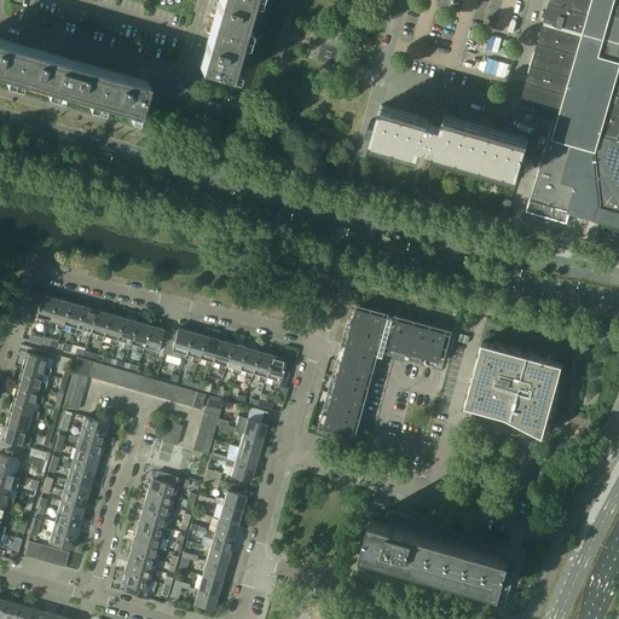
[(230,76),(252,0),(219,0),(200,67),(230,76)]
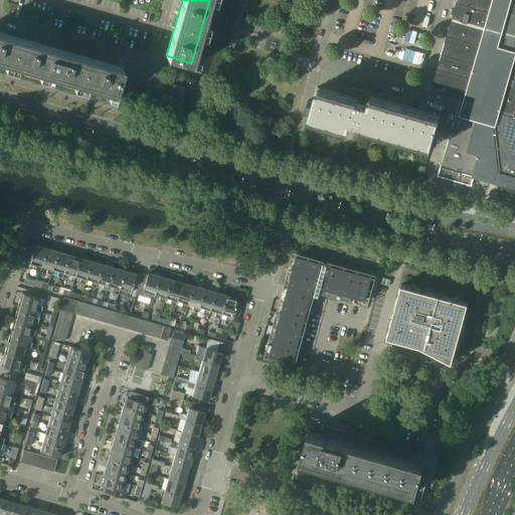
[(514,0),(457,0),(433,86),(434,86),(446,90),(445,90),(444,94),(448,95),(483,105),(482,107),(460,101),(460,102),(457,110),(457,111),(445,152),(444,157),(438,175),(492,191),(494,182),(495,180),(510,184),(514,185),(514,115),(514,116),(514,112),(514,0)]
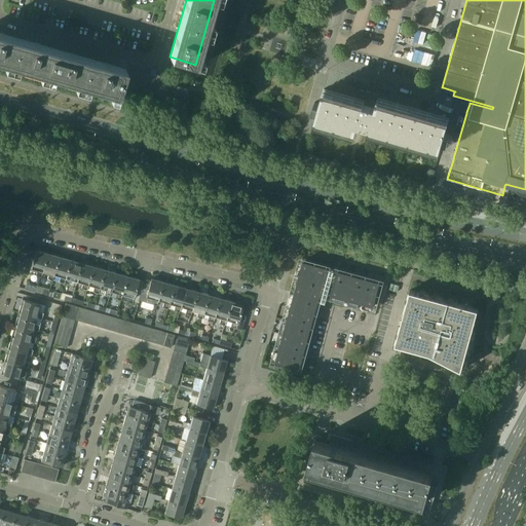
[(0,61),(118,95),(121,83),(125,69),(0,33),(0,61)]
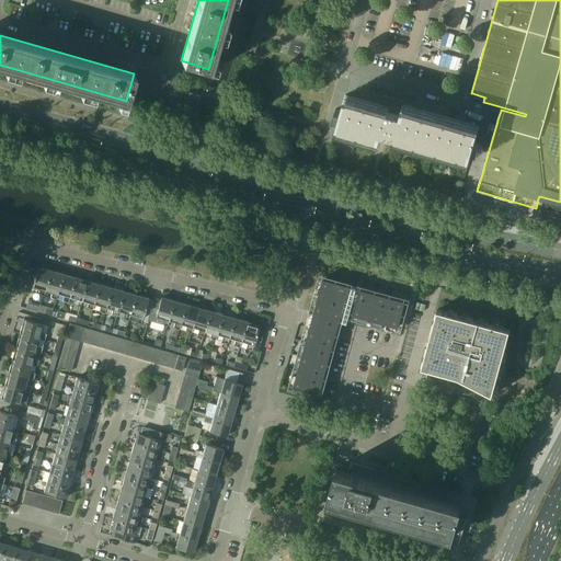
[(126,101),(133,103),(136,90),(129,89),(126,101)]
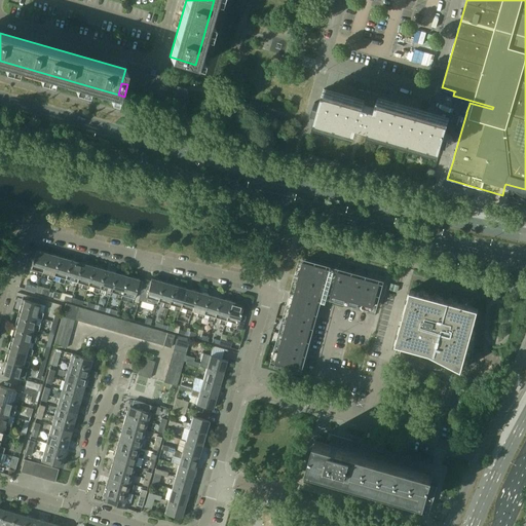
[(124,97),(129,98),(134,86),(127,84),(124,97)]
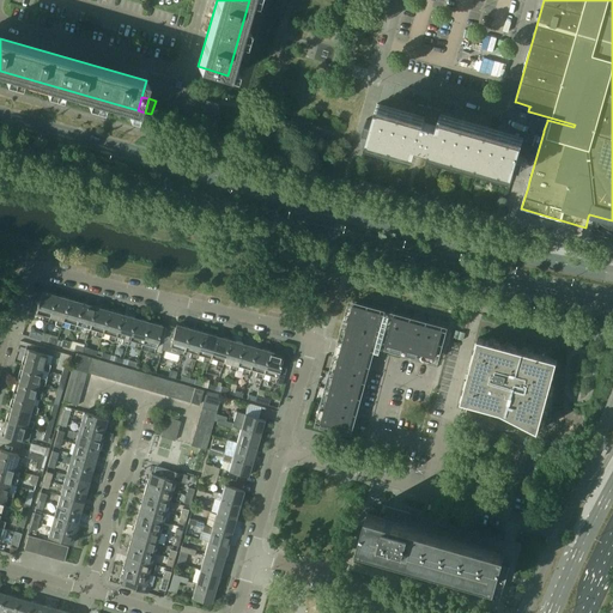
[(202,114),(198,128),(198,129),(212,134),(217,115),(220,104),(206,99),(202,114)]
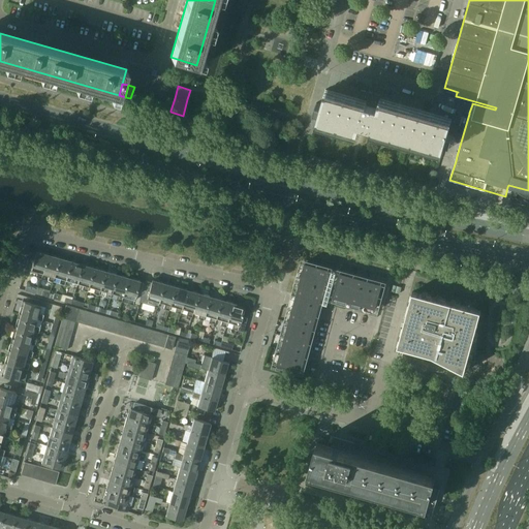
[(130,98),(136,100),(139,89),(134,87),(130,98)]
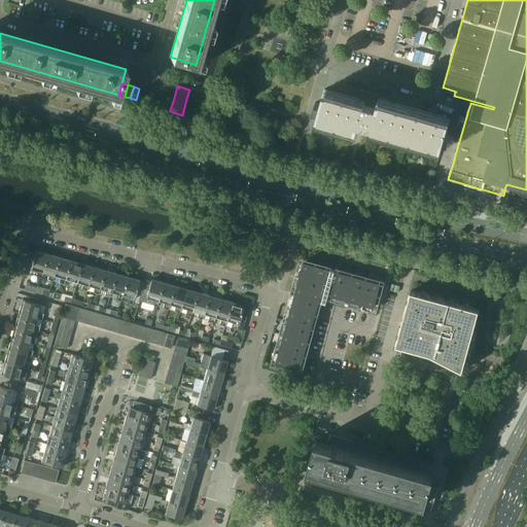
[(136,100),(141,102),(145,90),(139,89),(136,100)]
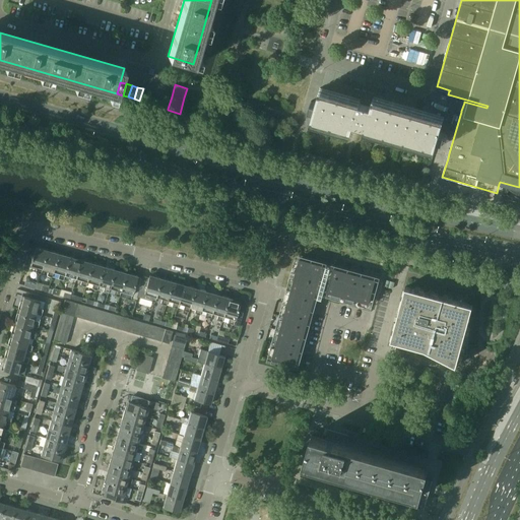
[(316,103),(311,102),(309,109),(314,110),(311,120),(351,131),(353,126),(435,148),(438,139),(443,140),(445,133),(440,132),(442,124),(444,117),(365,94),(364,100),(320,87),(316,103)]
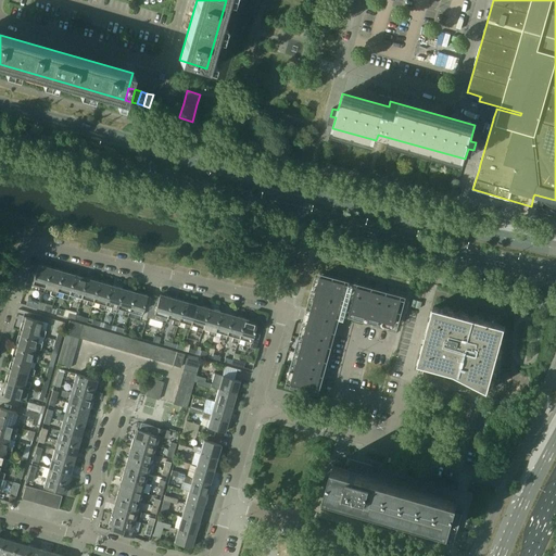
[(149,108),(155,109),(159,97),(153,95),(149,108)]
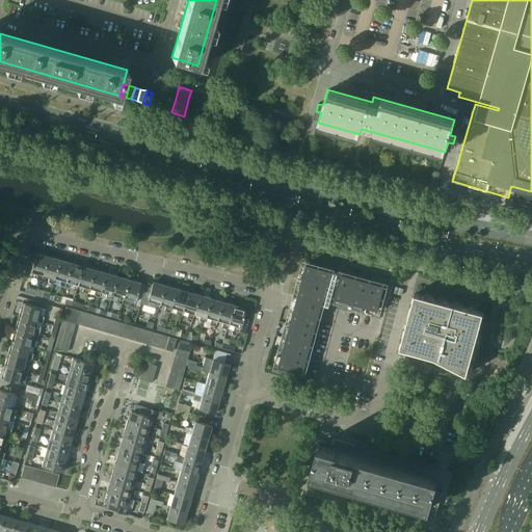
[(149,104),(155,106),(158,94),(152,92),(149,104)]
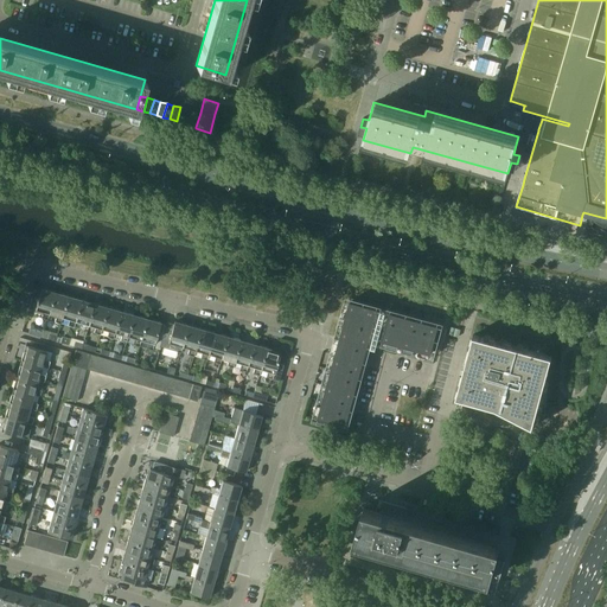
[(177,121),(183,122),(186,109),(180,107),(177,121)]
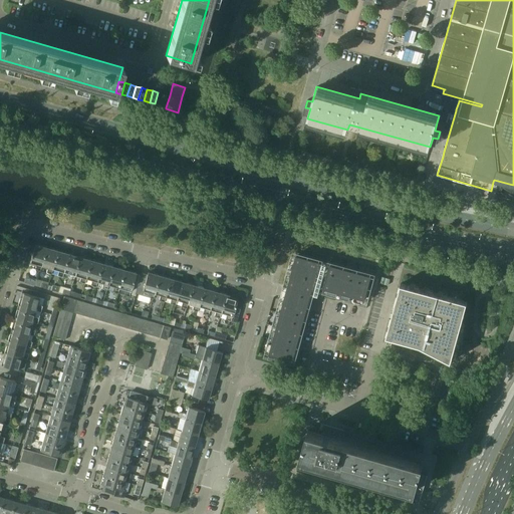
[(155,103),(161,105),(164,94),(158,92),(155,103)]
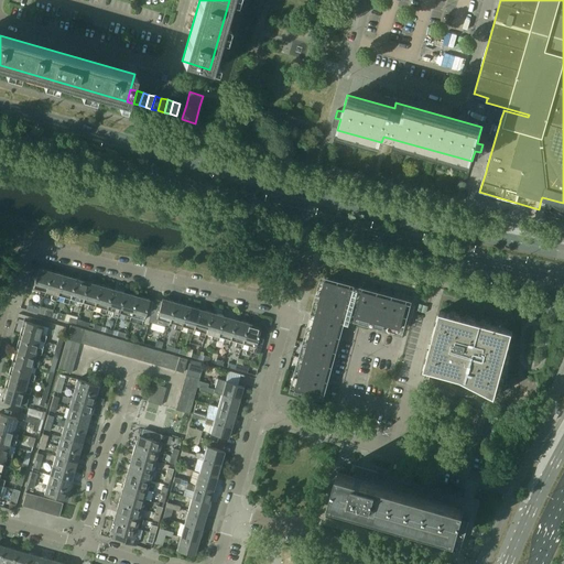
[(176,116),(182,118),(186,105),(180,104),(176,116)]
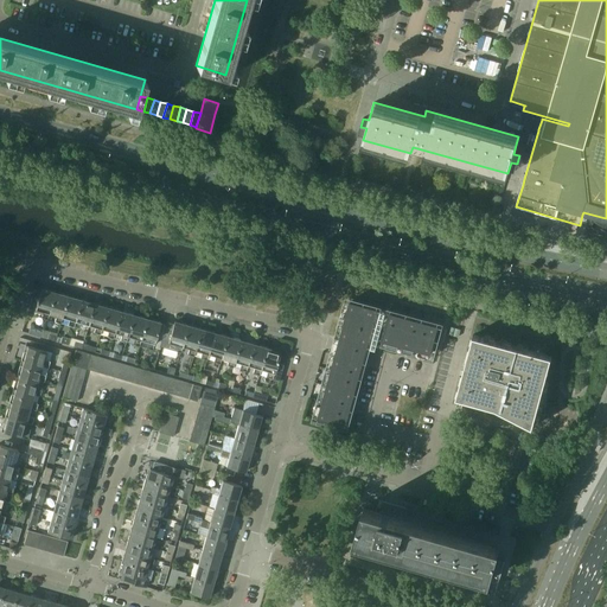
[(48,319),(50,313),(49,313),(55,293),(42,288),(36,310),(43,312),(42,318),(48,319)]
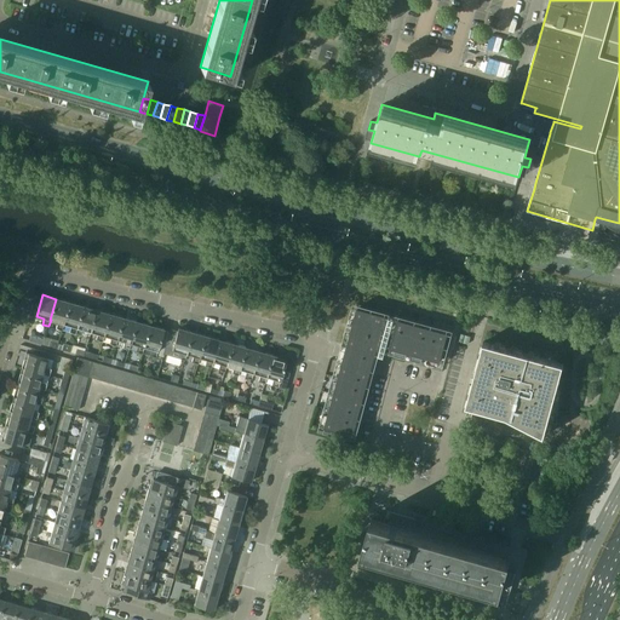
[(62,329),(64,323),(69,303),(56,299),(50,320),(51,320),(57,322),(56,328),(62,329)]
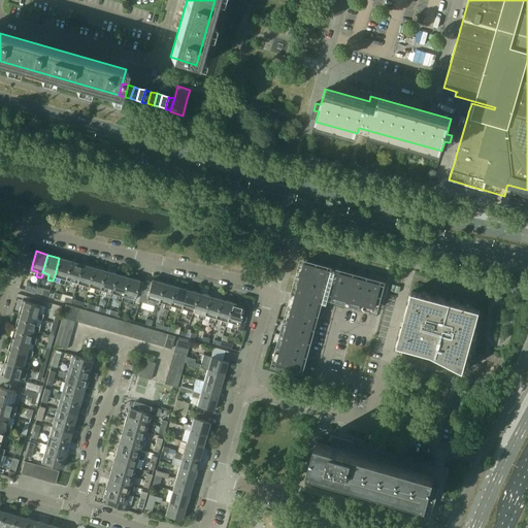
[(64,284),(66,278),(70,261),(59,258),(55,275),(61,277),(59,283),(64,284)]
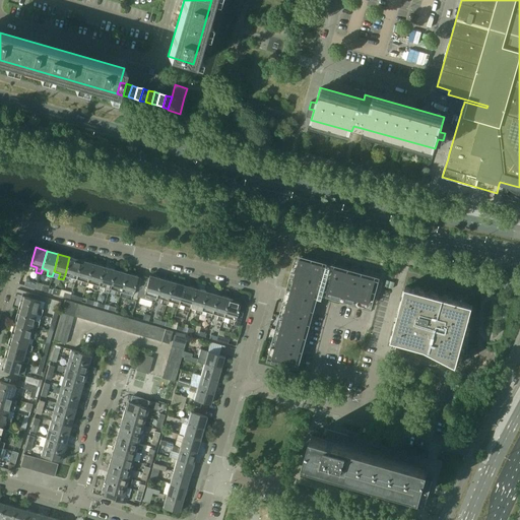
[(75,283),(76,278),(76,277),(81,260),(69,257),(65,274),(71,276),(69,281),(75,283)]
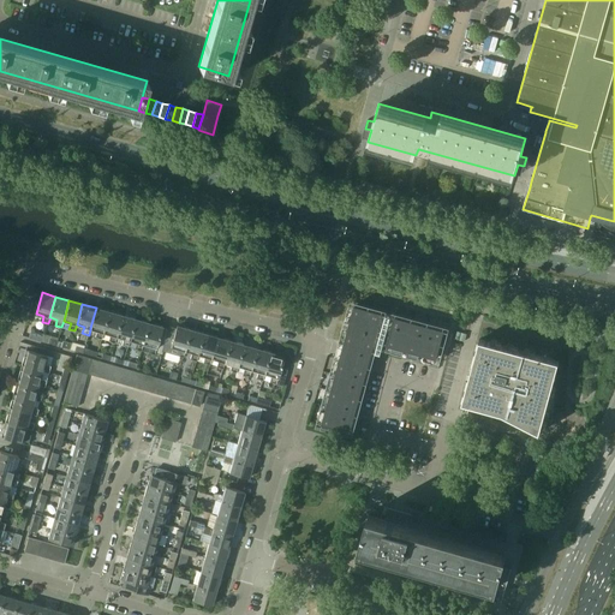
[(341,352),(340,358),(322,423),(351,431),(370,360),(372,351),(381,353),(392,316),(354,305),(345,342),(341,352)]
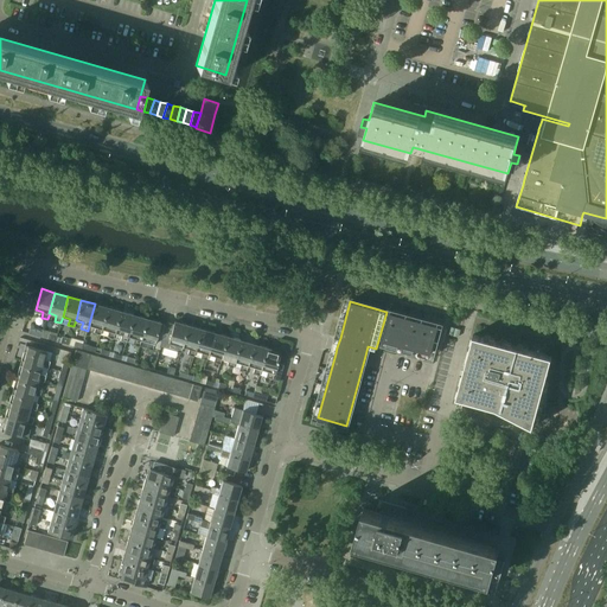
[(101,334),(102,328),(108,307),(95,304),(89,324),(89,325),(96,326),(94,332),(101,334)]
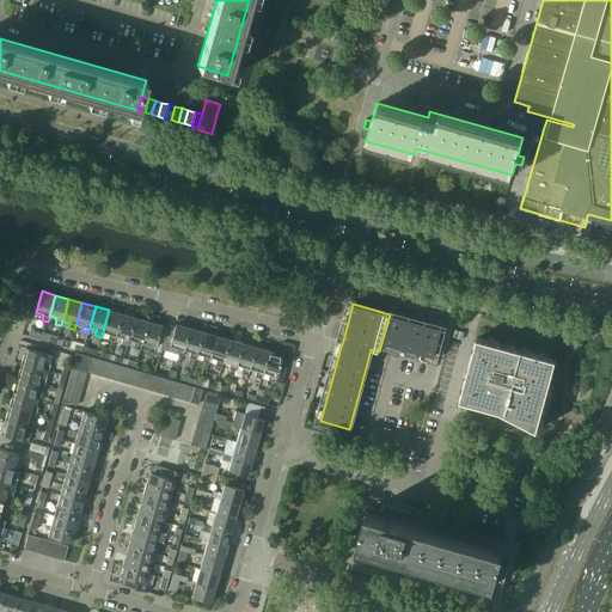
[(108,338),(115,341),(116,335),(122,313),(109,310),(103,331),(110,332),(108,338)]
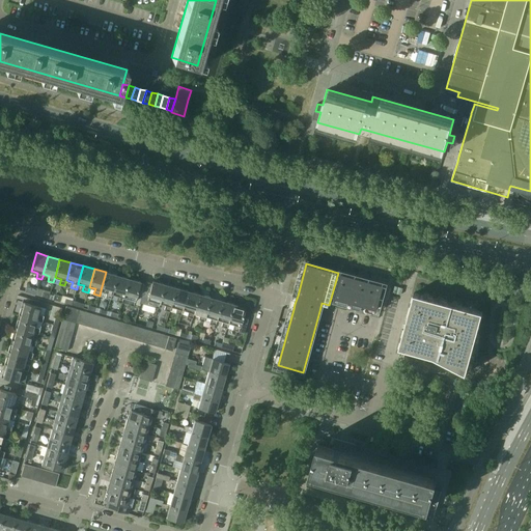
[(111,299),(112,294),(117,276),(106,272),(101,290),(100,296),(111,299)]
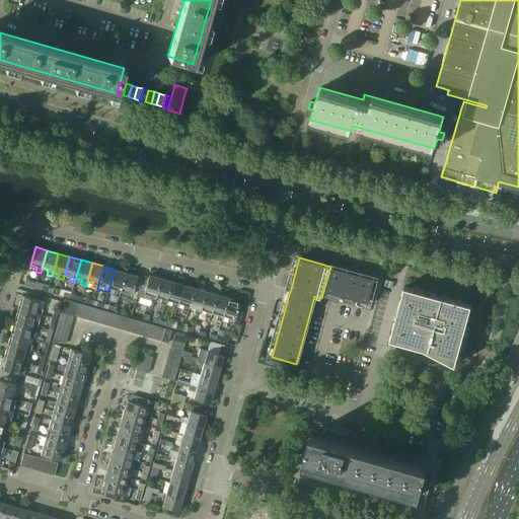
[(375,278),(332,267),(326,291),(368,302),(375,278)]
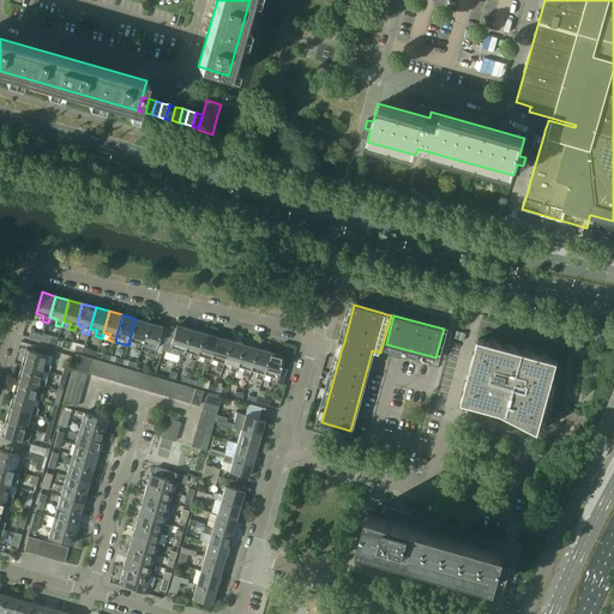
[(142,349),(143,343),(149,323),(136,319),(130,339),(137,342),(136,348),(142,349)]
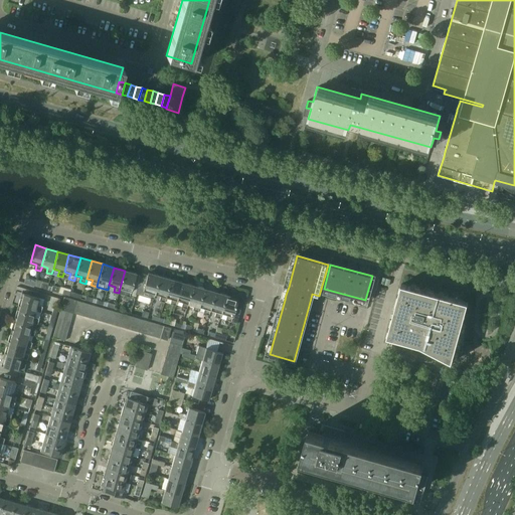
[(136,296),(137,294),(136,294),(142,276),(141,276),(136,274),(125,271),(120,288),(126,290),(125,295),(130,296),(130,294),(136,296)]
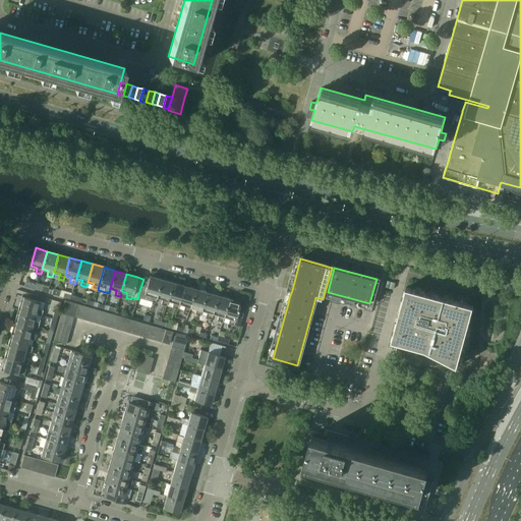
[(156,302),(157,297),(161,279),(150,276),(150,278),(143,276),(142,279),(143,279),(137,297),(138,297),(156,302)]
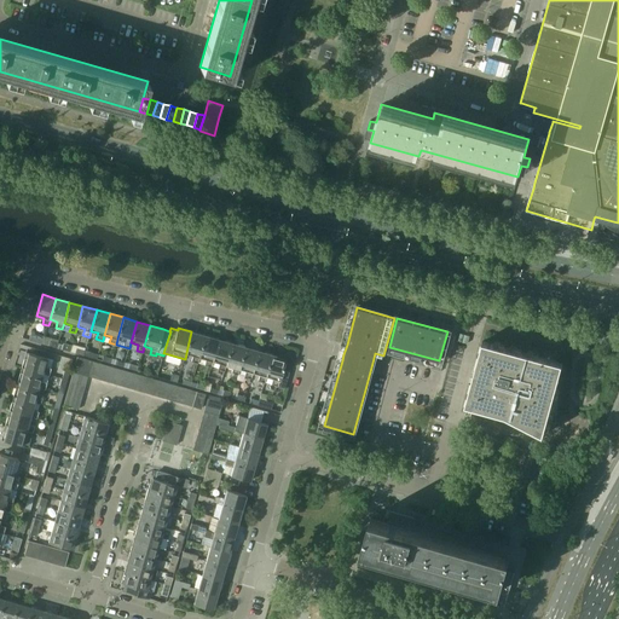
[(198,363),(200,357),(206,335),(191,331),(186,353),(194,354),(191,360),(198,363)]
